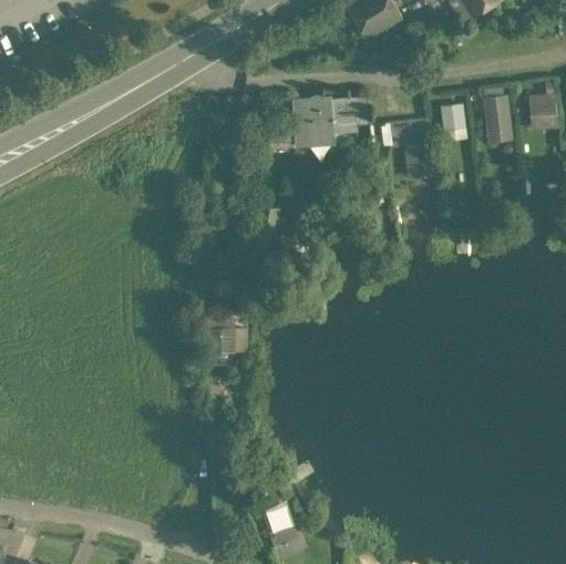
[(391,0),(362,0),(349,9),(368,40),(403,19),(391,0)]
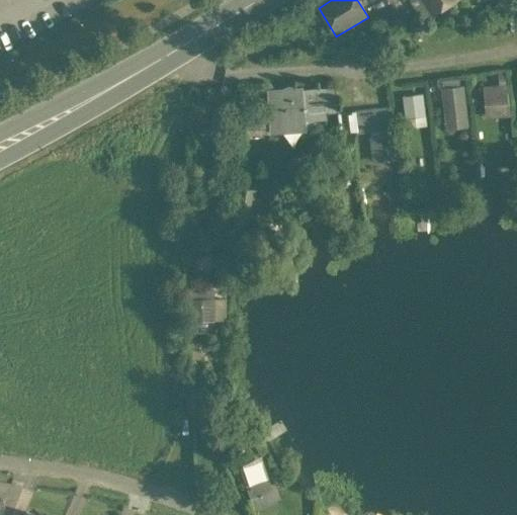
[(420,0),(431,17),(459,0),(420,0)]
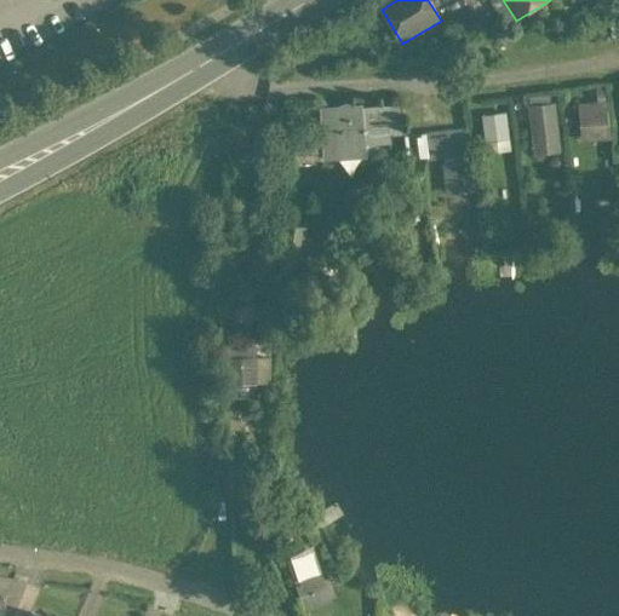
[(528,103),(532,154),(560,153),(557,102),(528,103)]
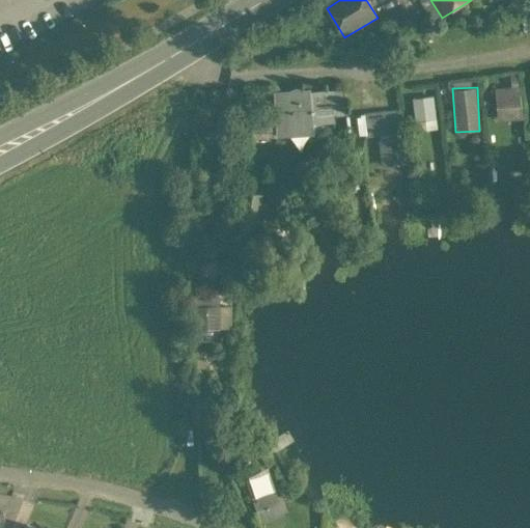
[(521,87),(497,89),(500,121),(524,119),(521,87)]
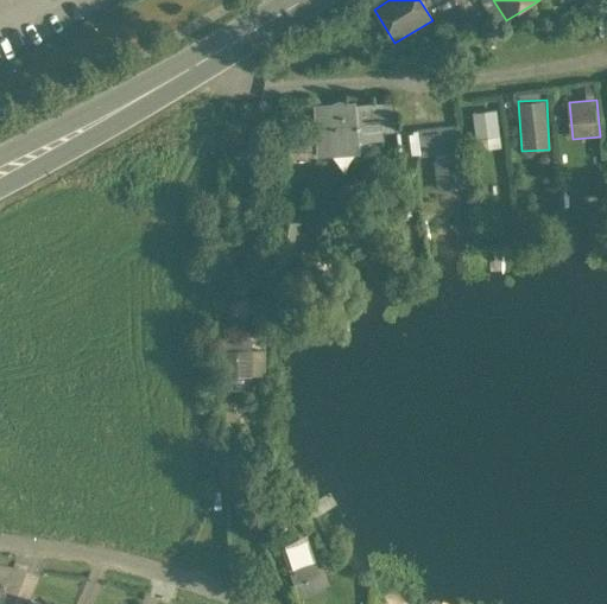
[(355,108),(316,110),(317,140),(318,140),(320,157),(359,153),(358,132),(361,132),(360,128),(356,129),(355,108)]
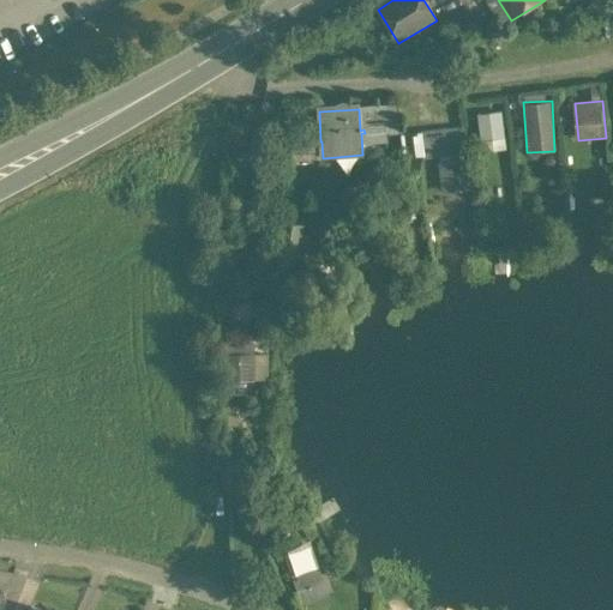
[(503,114),(479,116),(482,153),(506,151),(503,114)]
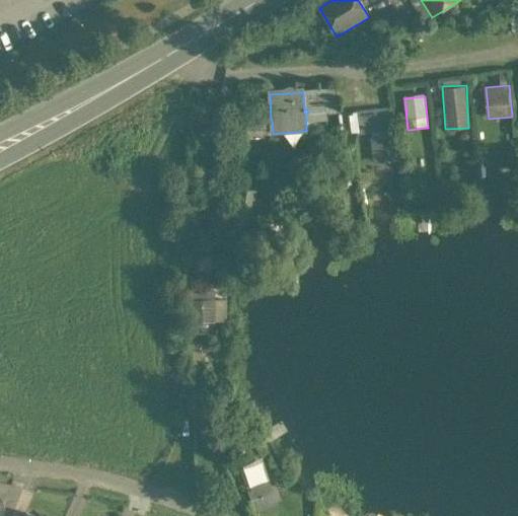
[(390,109),(379,111),(381,133),(393,132),(390,109)]
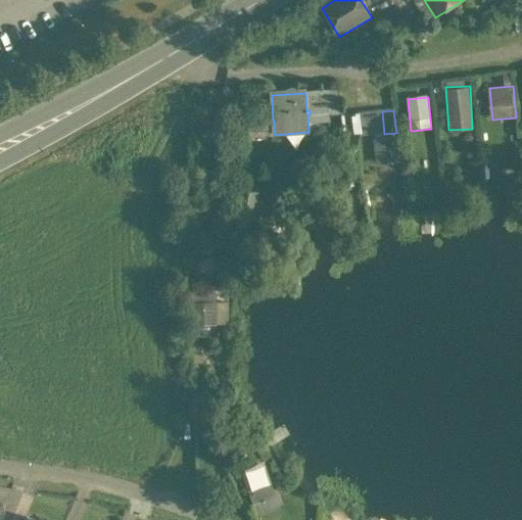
[(382,111),(370,113),(373,135),(384,134),(382,111)]
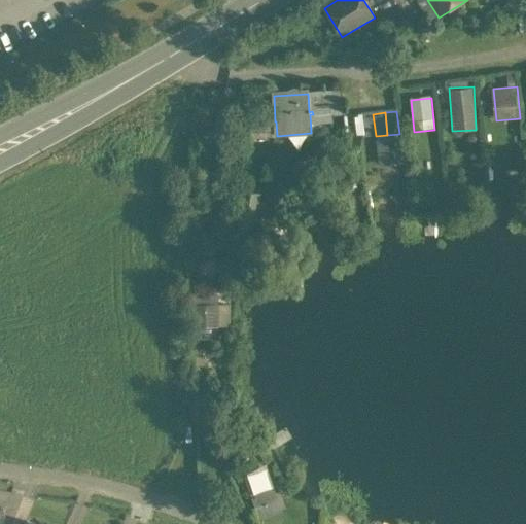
[(373,114),(361,115),(363,138),(376,136),(373,114)]
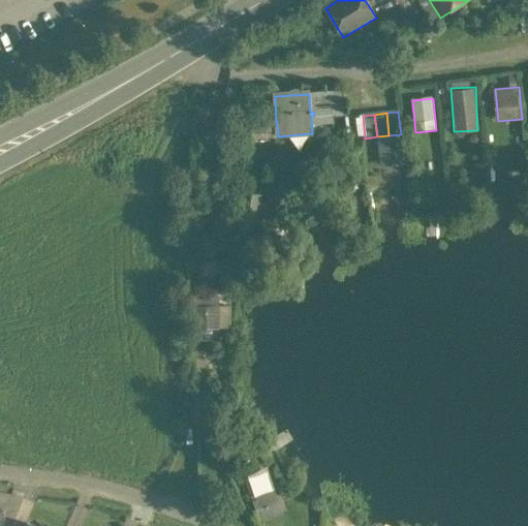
[(403,140),(379,143),(382,167),(406,164),(403,140)]
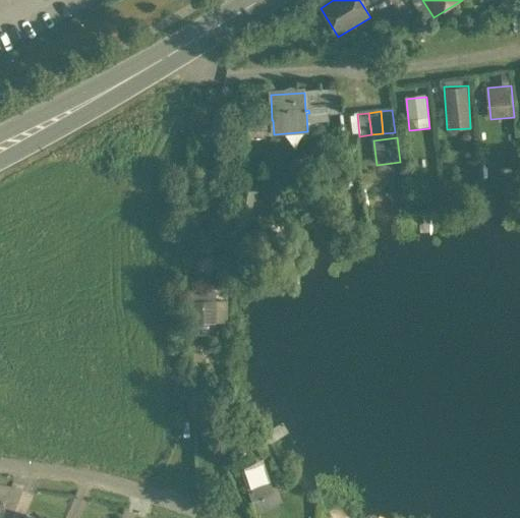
[(192,303),(193,326),(218,325),(217,302),(192,303)]
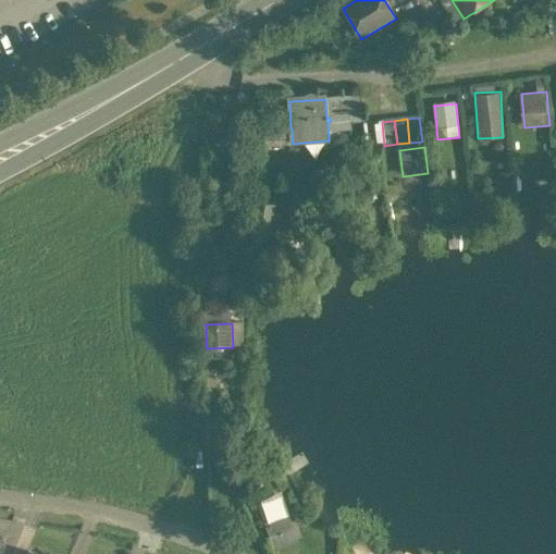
[(275,552),(299,544),(289,517),(266,525),(275,552)]
